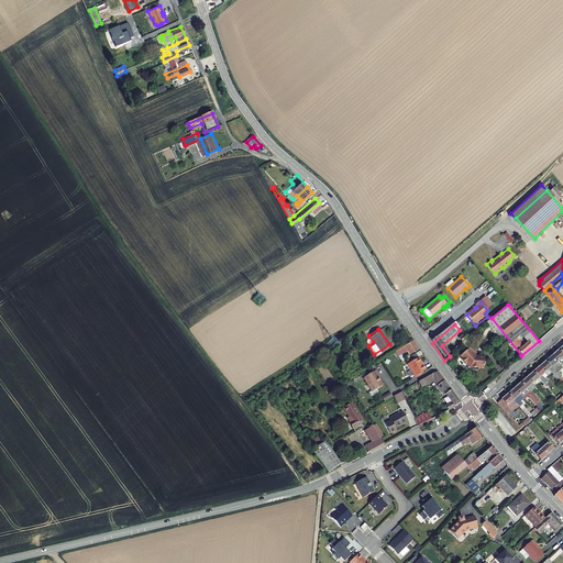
[(467,340),(464,335),(459,341),(462,344),(467,340)]
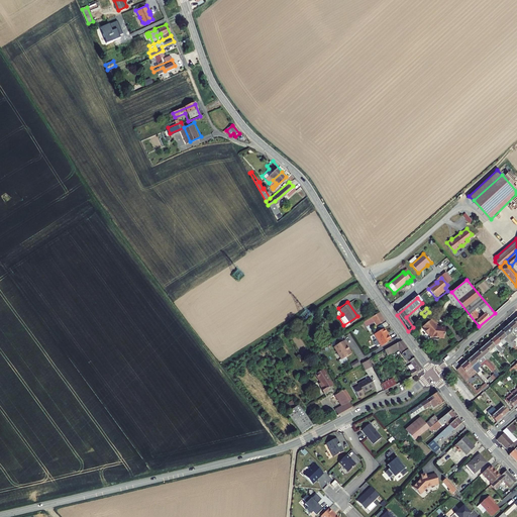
[(377,312),(367,319),(369,322),(373,320),(376,318),(378,322),(382,320),(377,312)]
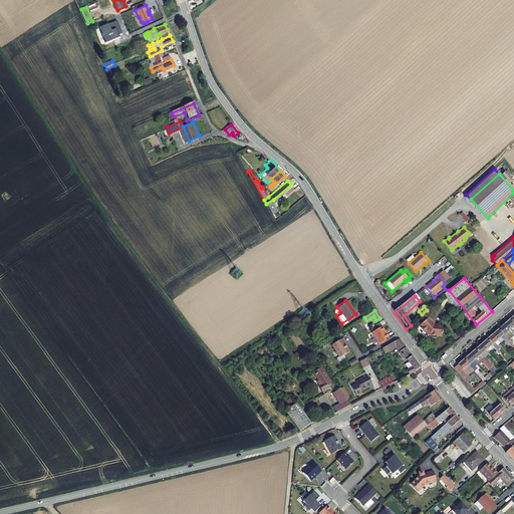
[(508,331),(513,325),(512,323),(507,317),(501,323),(506,328),(508,331)]
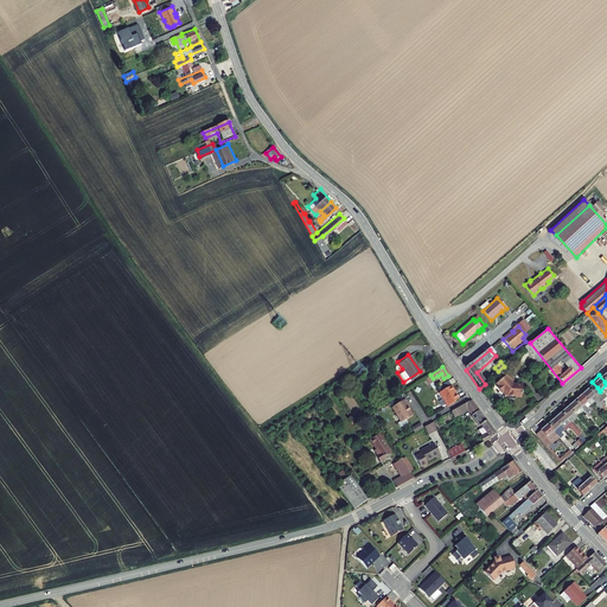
[(513,383),(508,376),(496,385),(498,388),(497,389),(502,395),(503,394),(506,398),(509,398),(509,400),(510,401),(515,402),(516,400),(516,398),(522,400),(523,387),(513,385),(511,384),(513,383)]
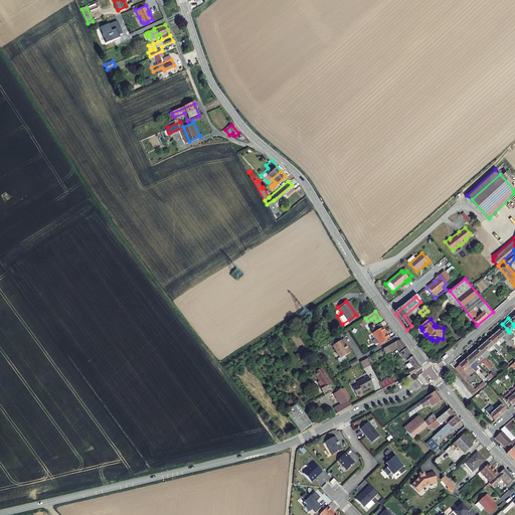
[(509,332),(507,329),(502,324),(496,329),(506,339),(511,334),(509,332)]
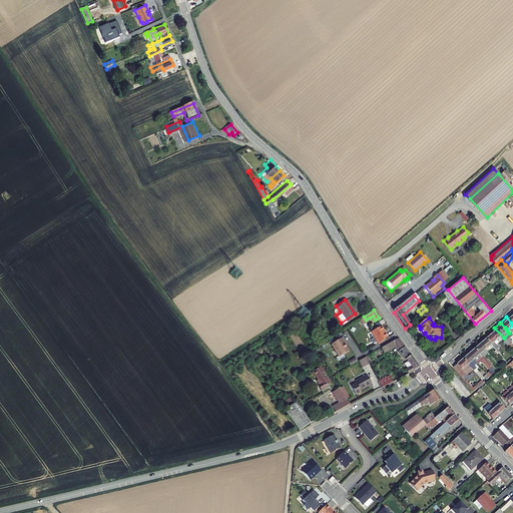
[(369,331),(376,342),(380,340),(385,337),(379,326),(369,331)]
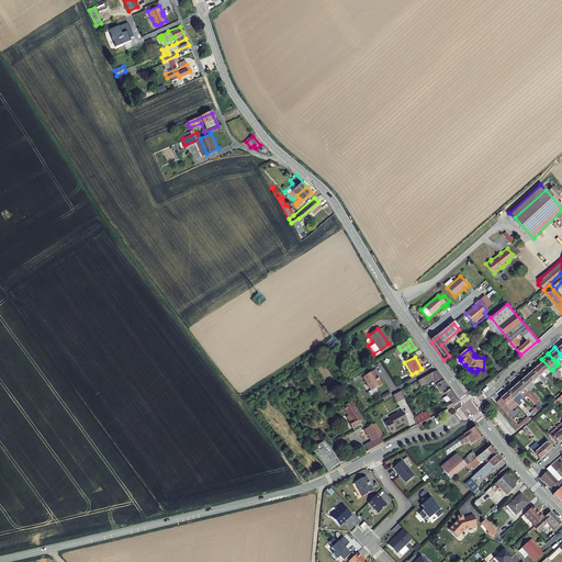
[(552,371),(552,370),(541,359),(536,364),(541,370),(544,368),(550,374),(551,373),(560,383),(561,385),(561,381),(559,379),(555,374),(552,371)]
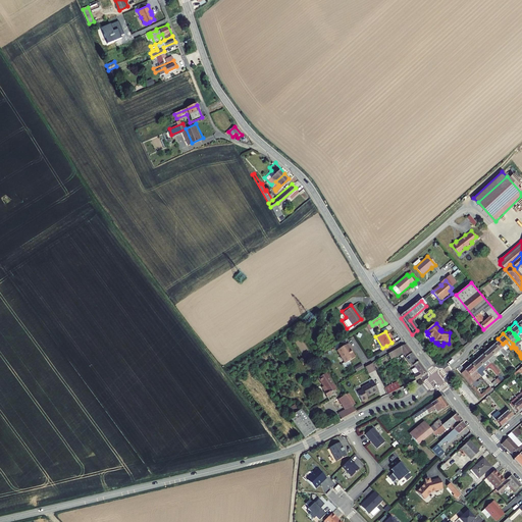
[(505,347),(503,344),(498,338),(491,344),(497,350),(499,352),(510,364),(512,363),(504,353),(504,352),(502,350),(505,347)]
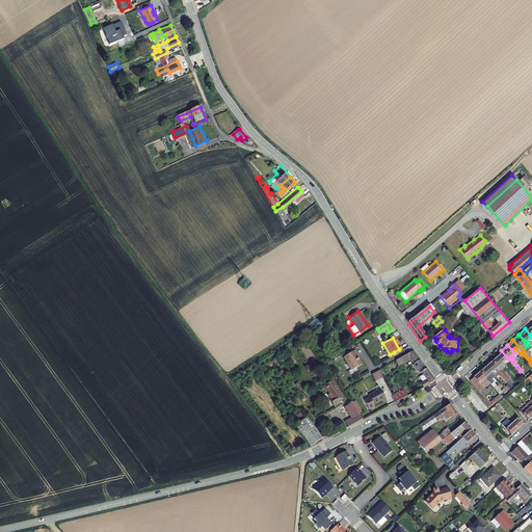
[(352,349),(341,356),(351,372),(362,365),(356,358),(355,356),(356,355),(352,349)]
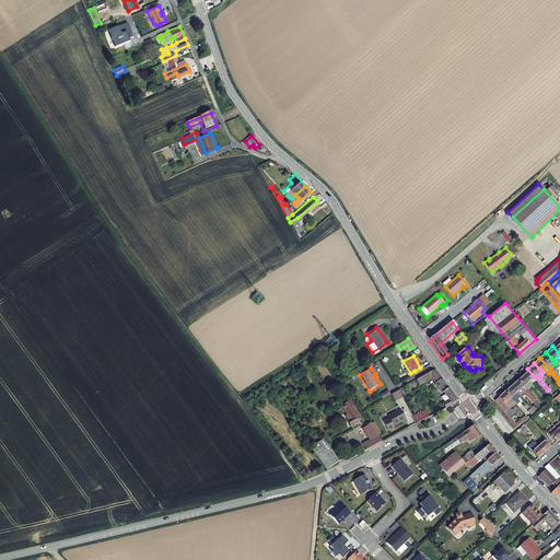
[(526,381),(533,375),(527,369),(522,374),(526,381)]
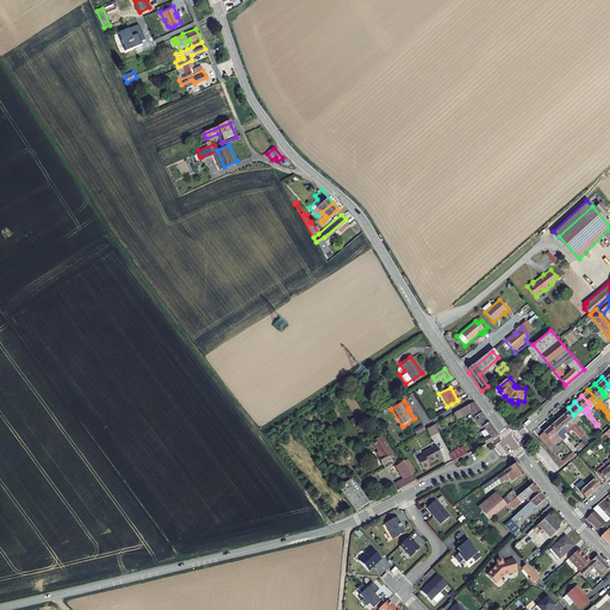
[(484,442),(493,437),(479,414),(470,403),(461,408),(449,415),(453,419),(465,412),(470,419),(477,430),(481,427),(486,435),(481,437),(484,442)]
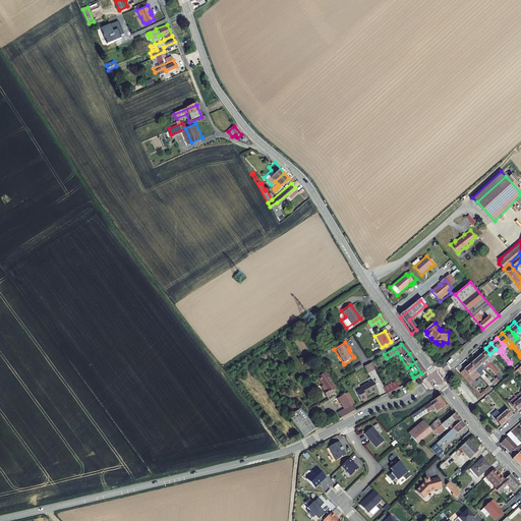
[(494,357),(489,354),(485,348),(479,353),(484,359),(487,363),(494,357)]
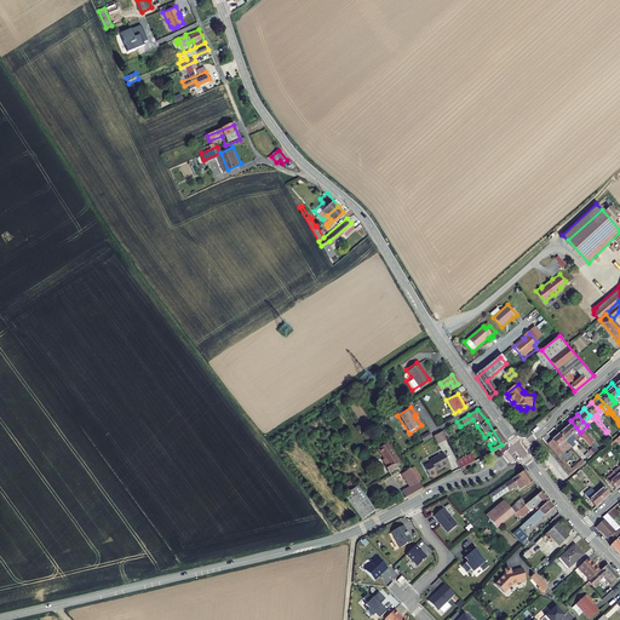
[(603,435),(606,432),(592,418),(590,420),(603,435)]
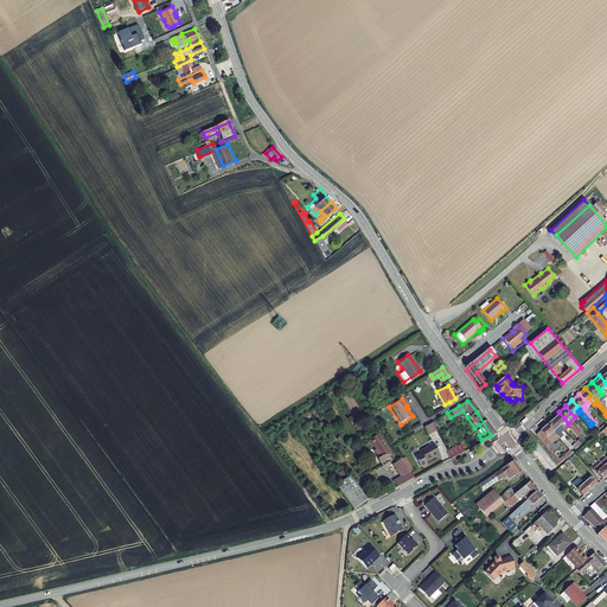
[(558,425),(564,419),(558,411),(553,417),(558,425)]
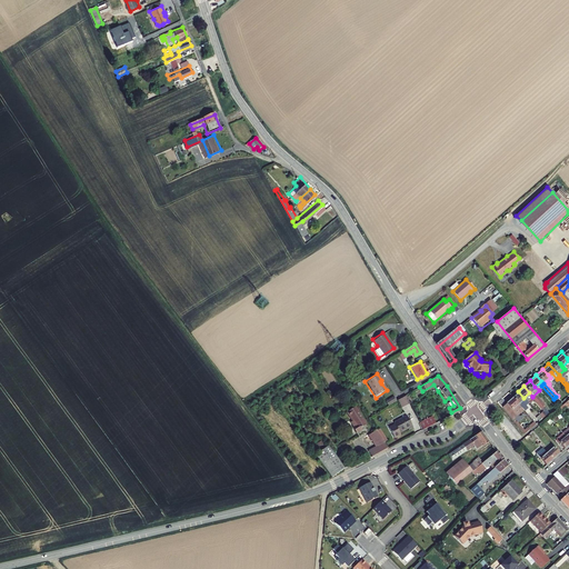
[(517,403),(523,398),(518,391),(511,397),(517,403)]
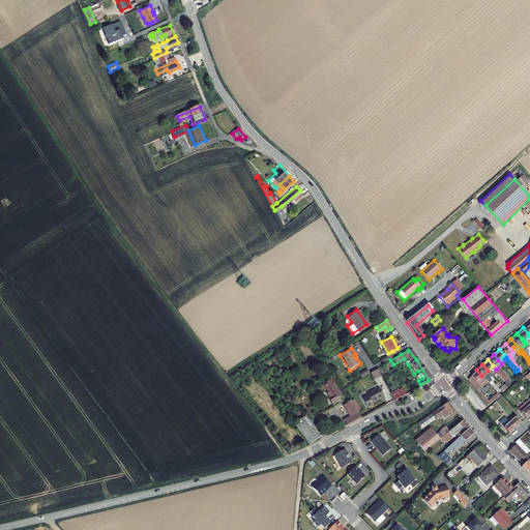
[(379,375),(376,369),(369,374),(372,379),(379,375)]
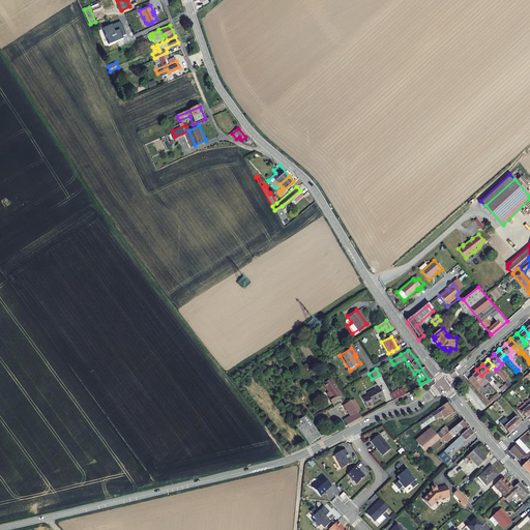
[(486,381),(481,376),(476,370),(470,376),(468,378),(477,388),(486,381)]
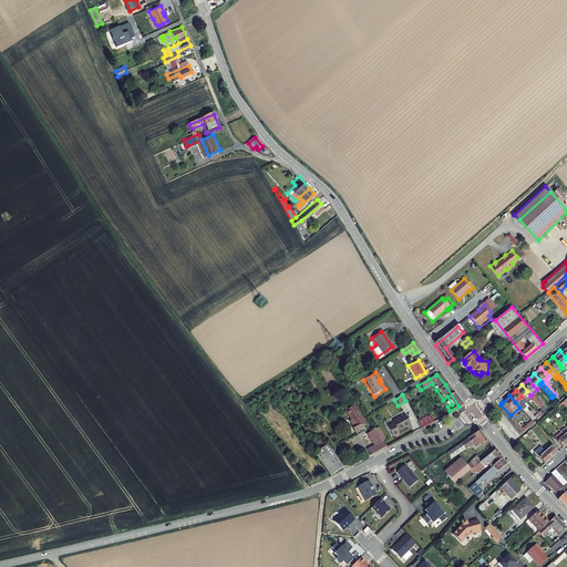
[(347,424),(350,430),(356,426),(354,425),(361,422),(347,398),(339,403),(348,418),(346,419),(348,423),(347,424)]
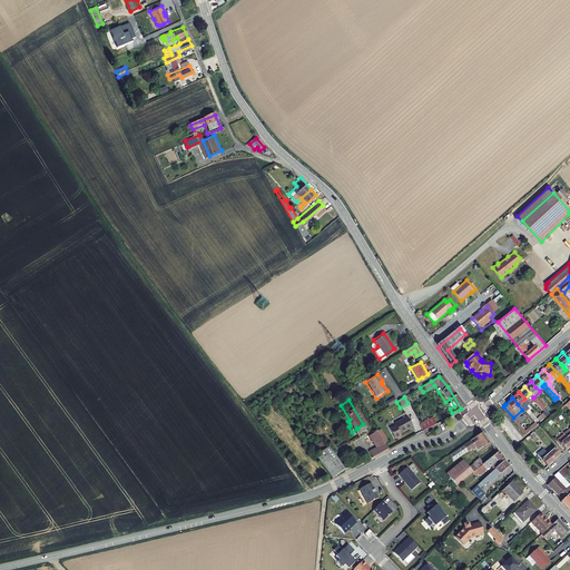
[(546,414),(548,412),(538,402),(536,400),(533,401),(546,414)]
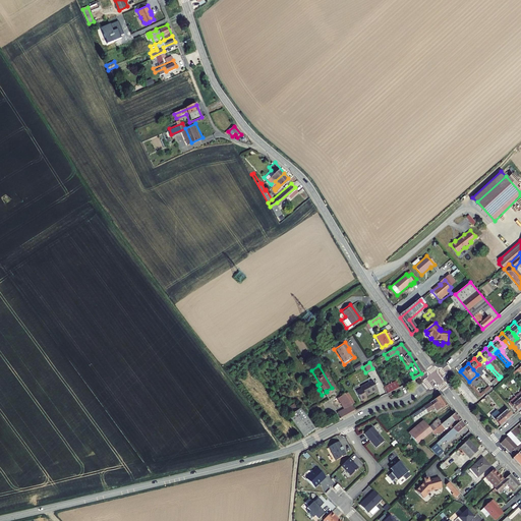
[(509,373),(510,375),(518,368),(517,366),(509,373)]
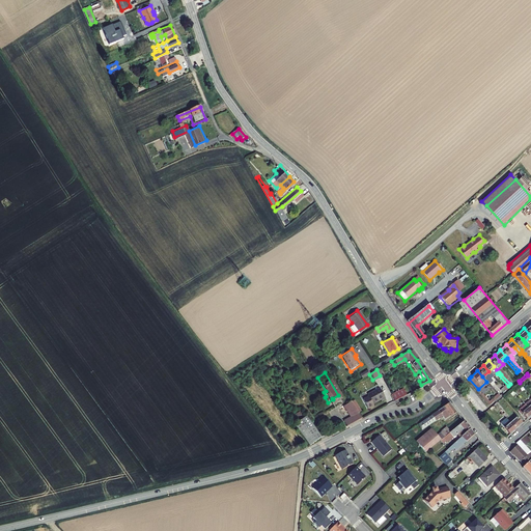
[(371,404),(370,402),(382,396),(376,387),(365,393),(366,395),(360,397),(365,408),(371,404)]
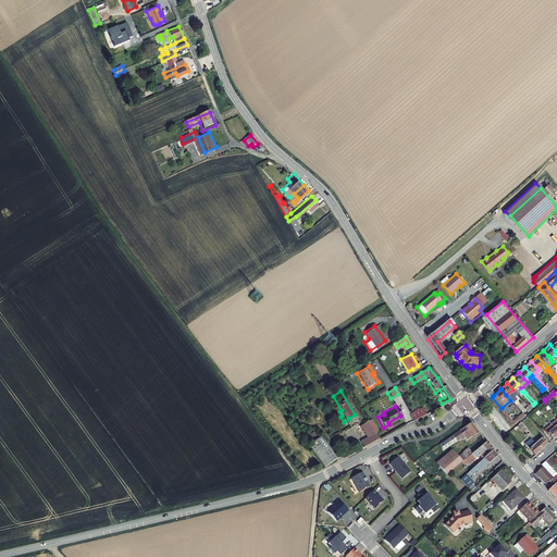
[(415,419),(425,413),(422,407),(411,412),(415,419)]
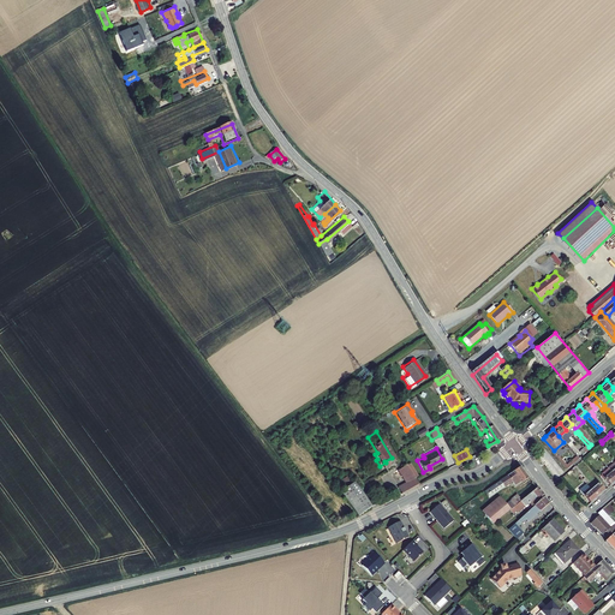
[(395,487),(399,493),(415,484),(402,464),(394,470),(394,471),(401,483),(395,487)]
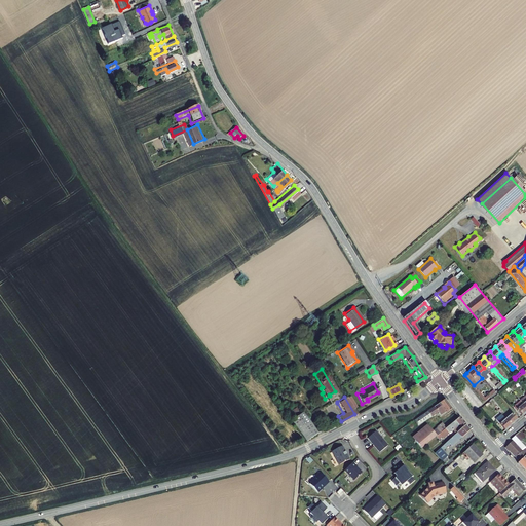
[(447,412),(451,408),(445,398),(414,419),(417,424),(433,414),(435,418),(446,410),(447,412)]
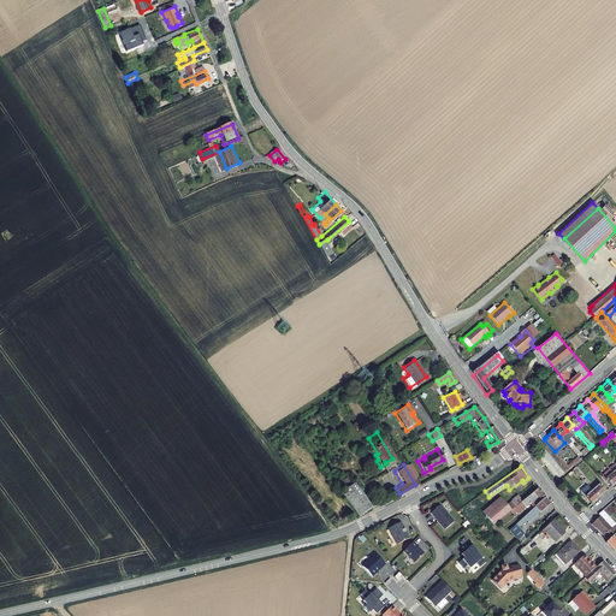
[(600,475),(610,485),(615,479),(615,478),(611,472),(608,468),(600,475)]
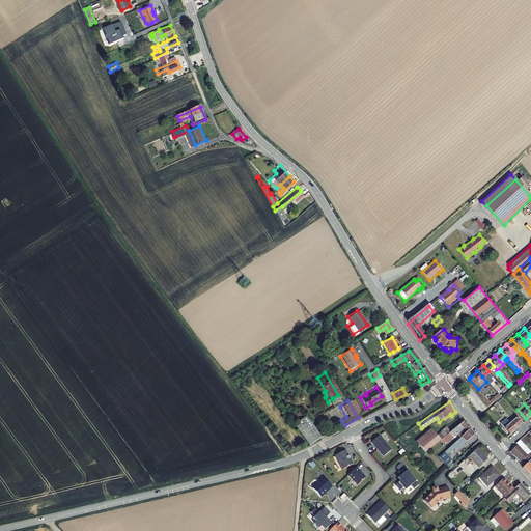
[(290,423),(306,445),(323,434),(306,412),(290,423)]
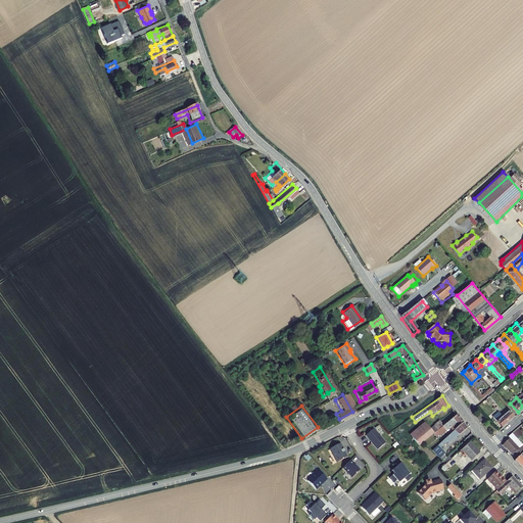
[(508,411),(502,416),(507,422),(513,416),(508,411)]
